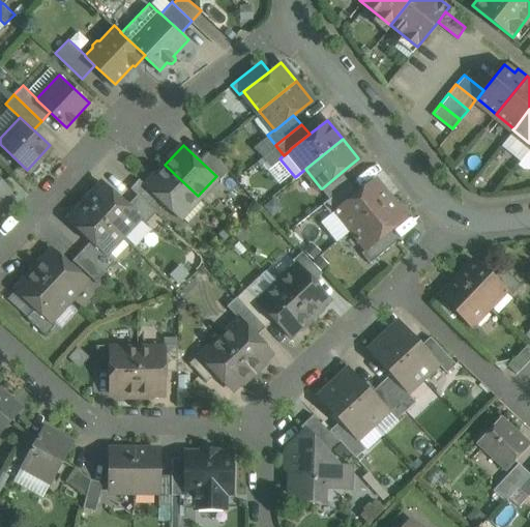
[(275,145),(263,155),(271,166),(277,159),(278,160),(280,158),(284,155),(275,145)]
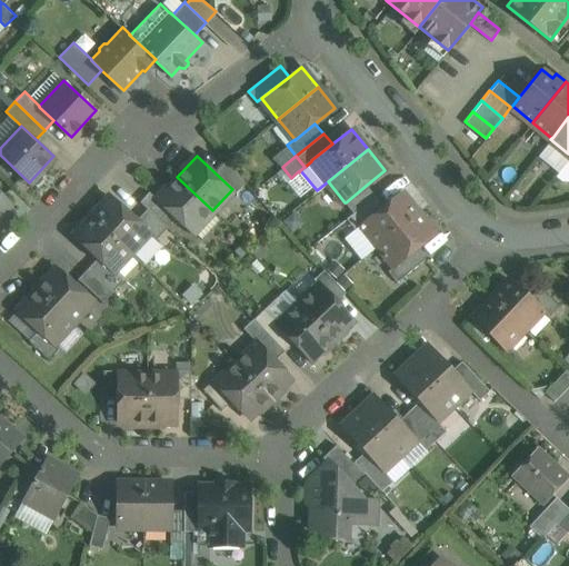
[(246,182),(227,159),(215,172),(232,189),(236,192),(246,182)]
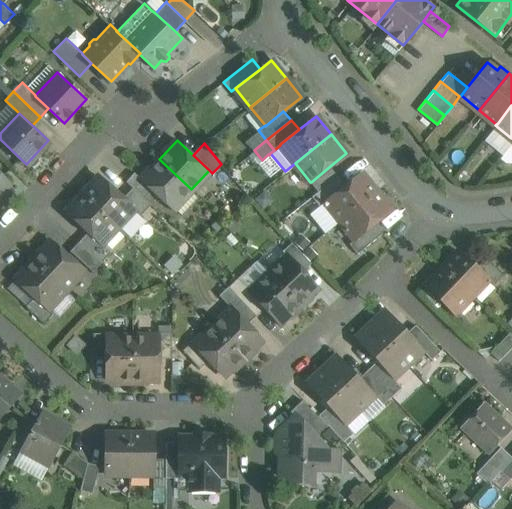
[(191,189),(159,159),(141,178),(152,188),(173,208),(191,189)]
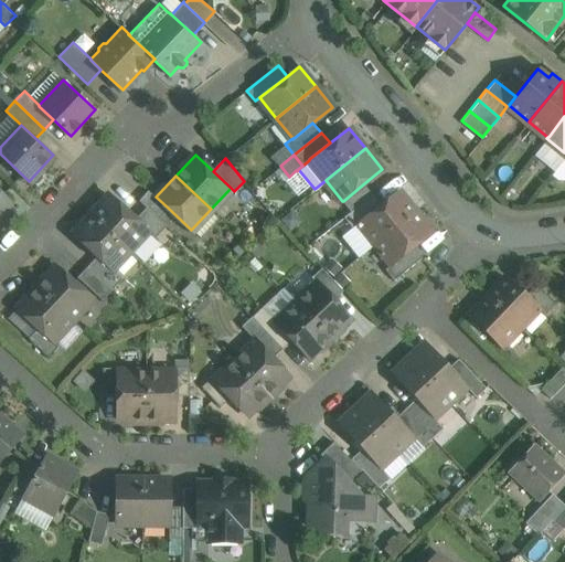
[(364,183),(343,201),(351,211),(373,193),(364,183)]
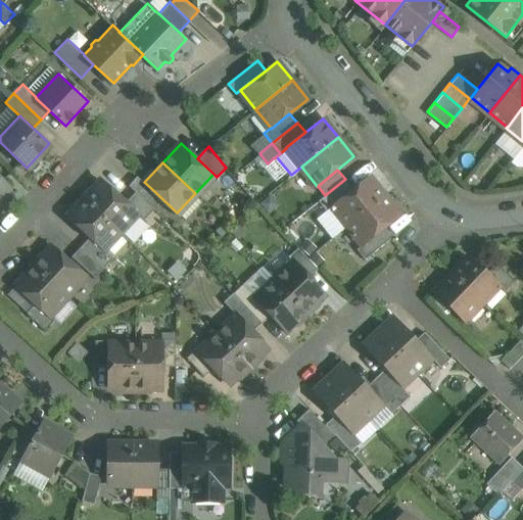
[(155,192),(144,182),(137,175),(129,184),(135,191),(147,201),(155,192)]
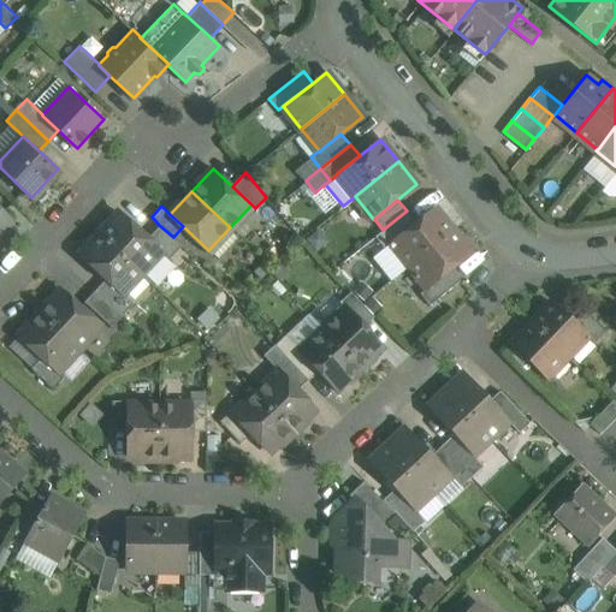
[(0,230),(12,218),(0,207),(0,230)]
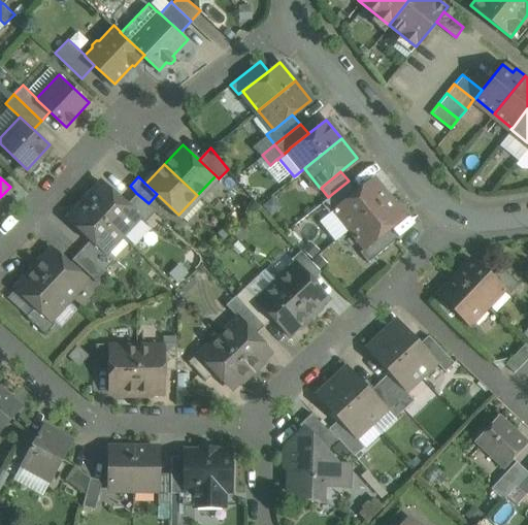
[(356,191),(335,207),(351,226),(388,197),(372,177),(356,191)]
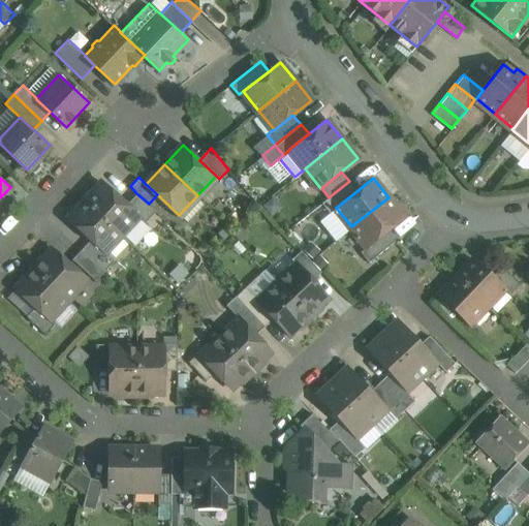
[(127,204),(103,181),(86,199),(121,231),(137,214),(127,204)]
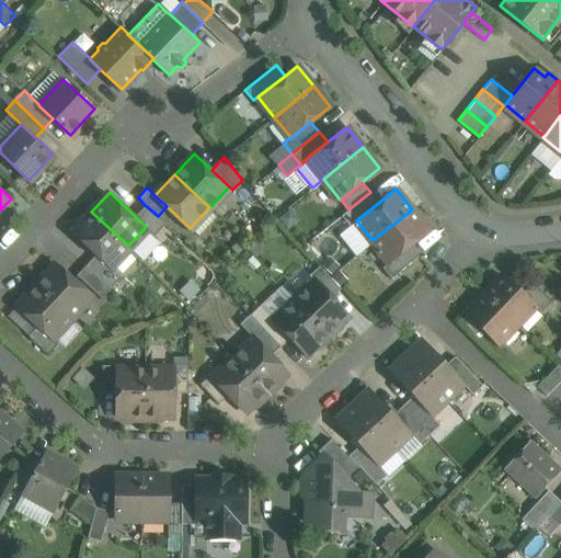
[(348,209),(342,214),(351,226),(356,220),(378,203),(370,192),(348,209)]
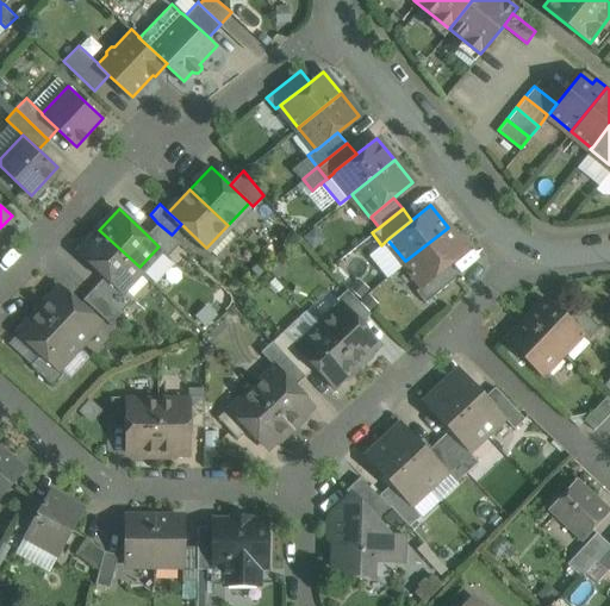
[(172,235),(157,223),(147,235),(159,247),(168,255),(180,242),(172,235)]
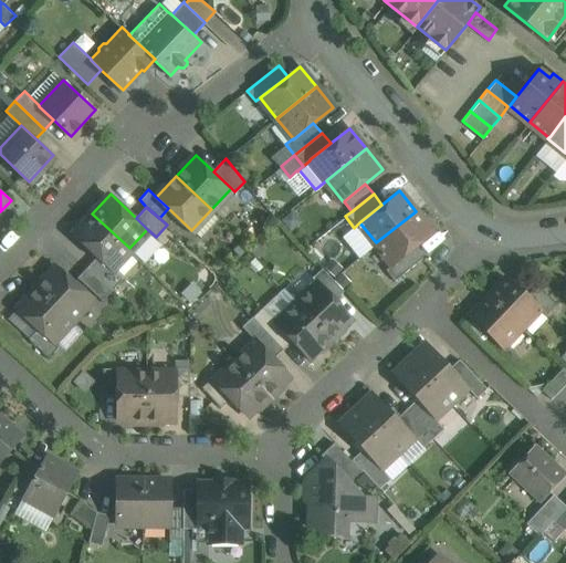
[(416,211),(376,242),(392,263),(415,246),(432,231),(416,211)]
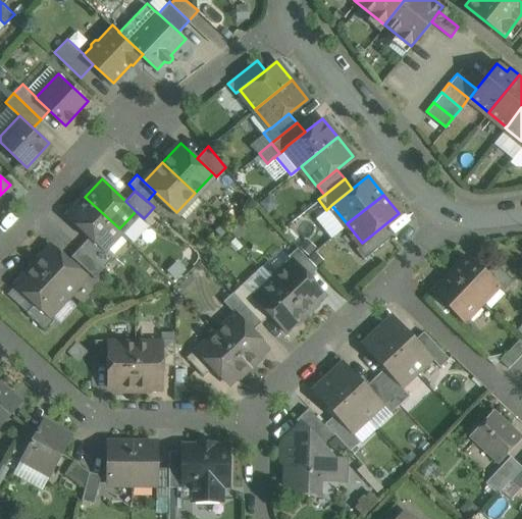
[(119,228),(85,197),(68,215),(90,235),(102,247),(103,247),(119,228)]
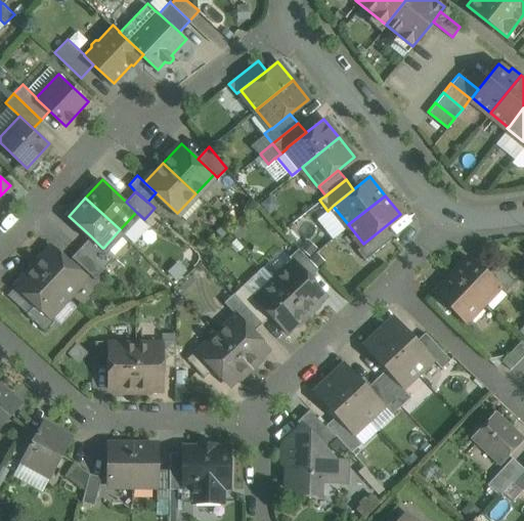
[(384,227),(363,244),(357,249),(365,258),(391,237),(384,227)]
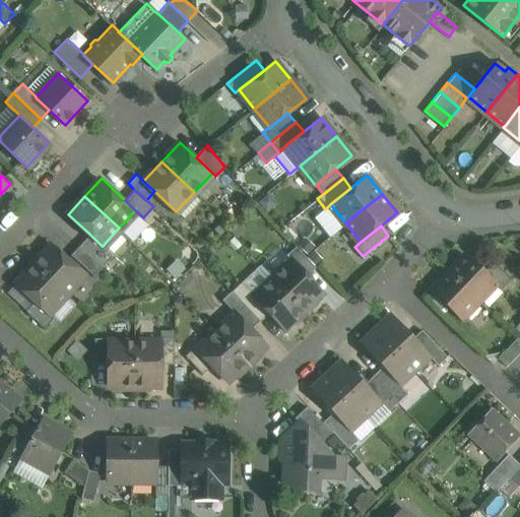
[(102,246),(89,234),(79,245),(103,266),(113,255),(103,246),(102,246)]
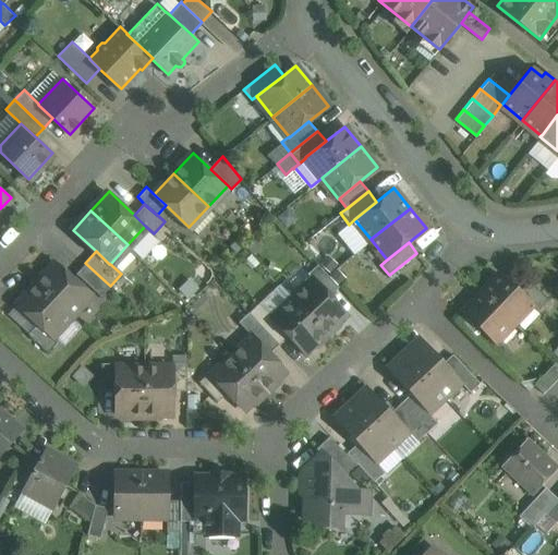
[(91,294),(56,262),(36,282),(71,315),(91,294)]
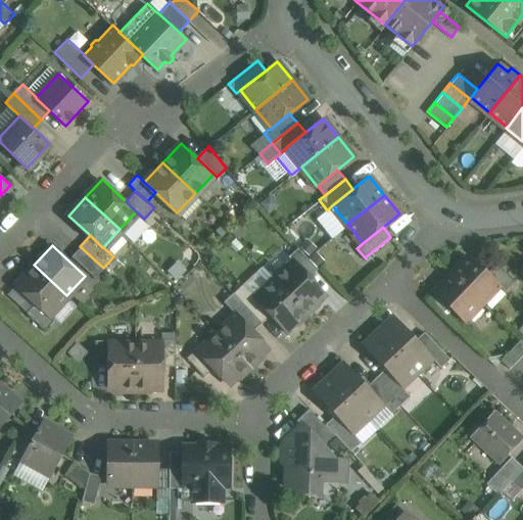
[(103,268),(80,246),(72,254),(95,277),(103,268)]
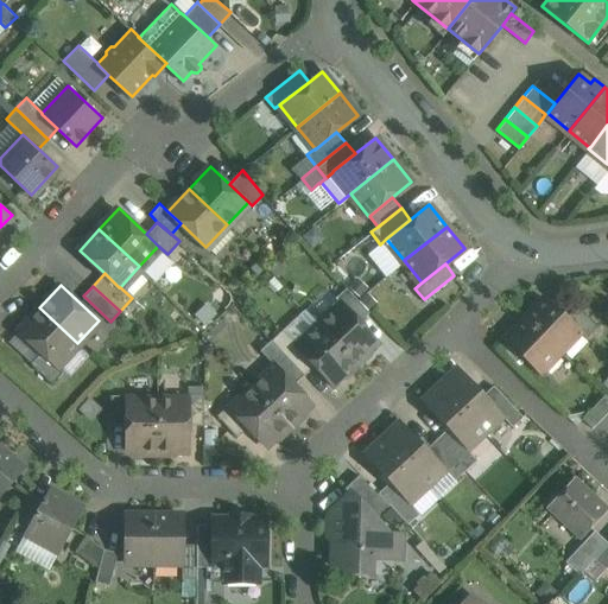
[(369,311),(346,286),(335,297),(341,303),(341,302),(359,320),(369,311)]
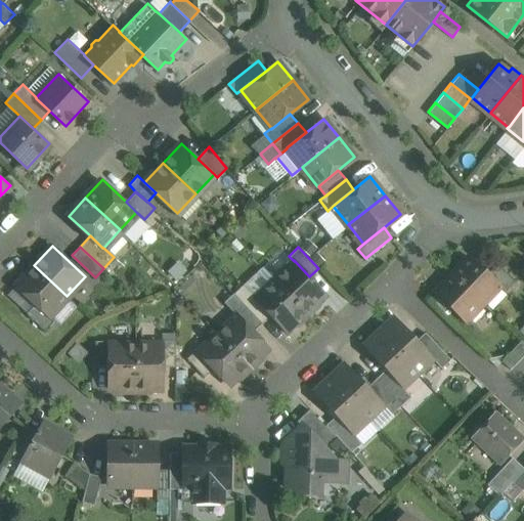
[(487,272),(470,256),(452,273),(482,302),(499,284),(487,272)]
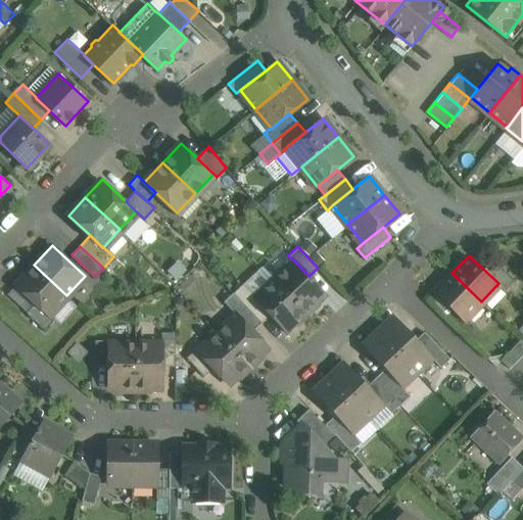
[(308,276),(293,260),(293,261),(274,278),(304,311),(324,292),(308,276)]
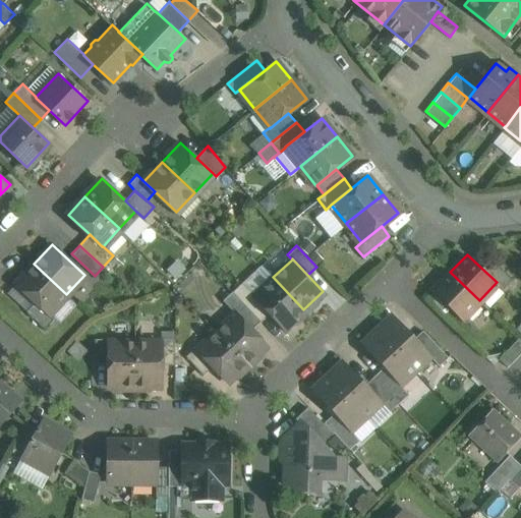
[(512,280),(494,262),(484,271),(497,282),(503,289),(512,280)]
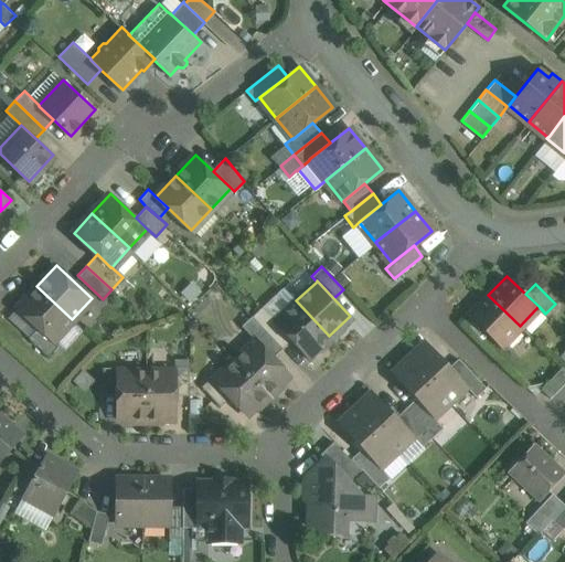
[(72,319),(36,286),(17,307),(39,327),(53,340),(72,319)]
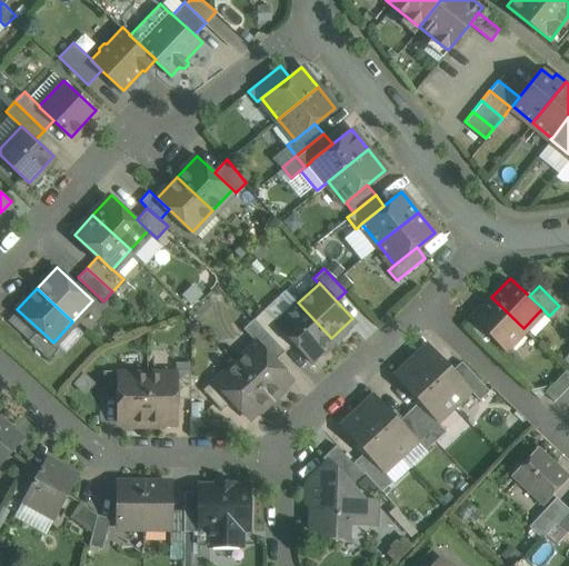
[(523,328),(491,297),(473,317),(505,347),(523,328)]
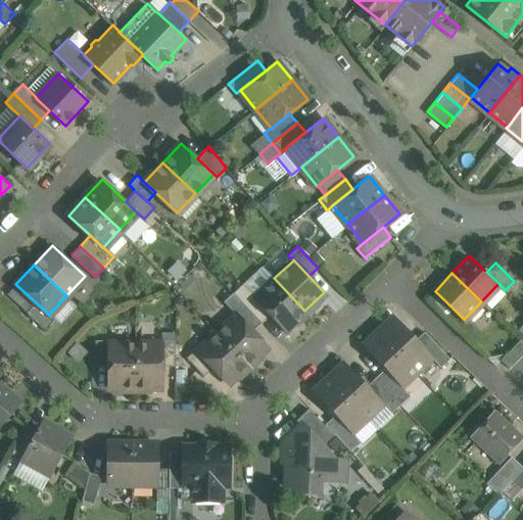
[(304,311),(274,278),(254,296),(270,313),(285,329),(304,311)]
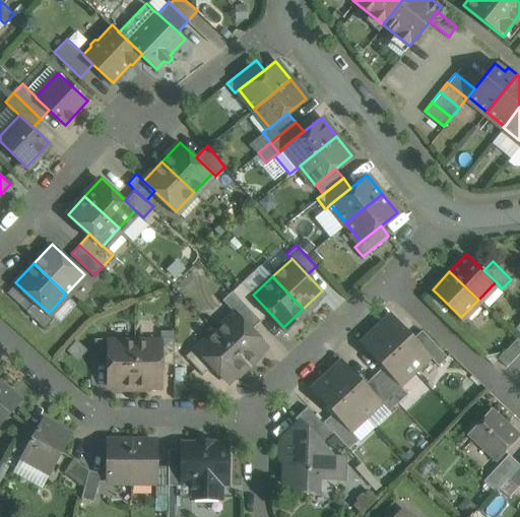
[(253,295),(241,281),(232,291),(243,302),(259,319),(268,311),(253,295)]
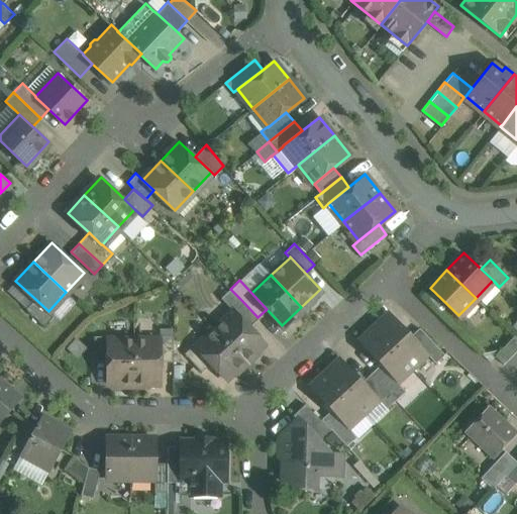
[(48,311),(35,299),(26,308),(44,325),(54,315),(48,311)]
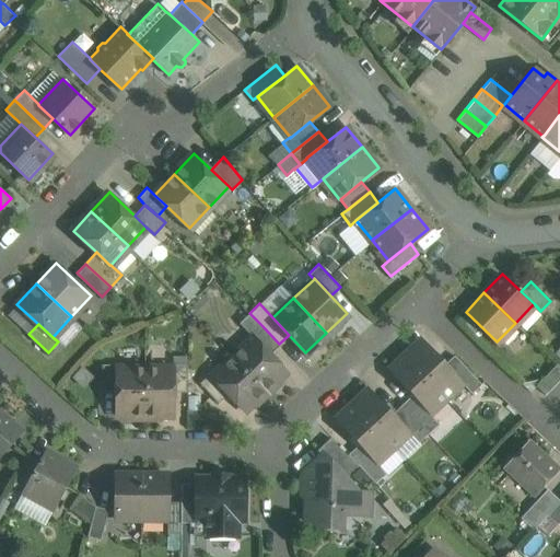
[(279,344),(261,325),(252,334),(253,336),(270,354),(279,345),(279,344)]
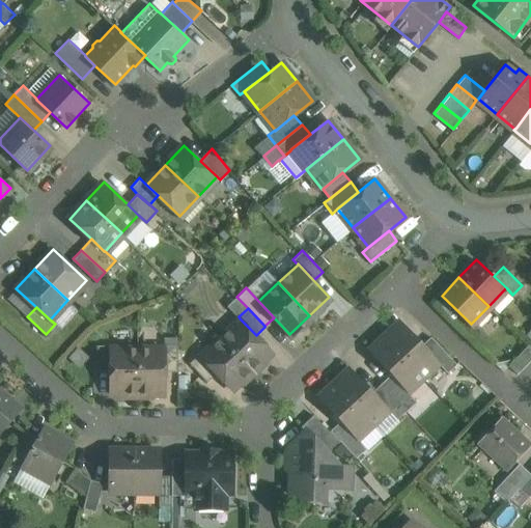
[(256,335),(240,318),(221,337),(252,370),(271,352),(256,335)]
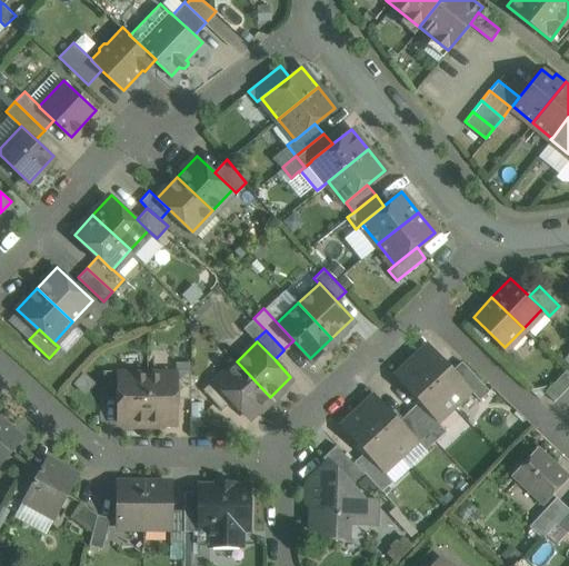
[(453,368),(429,343),(411,358),(455,404),(470,388),(471,388),(453,368)]
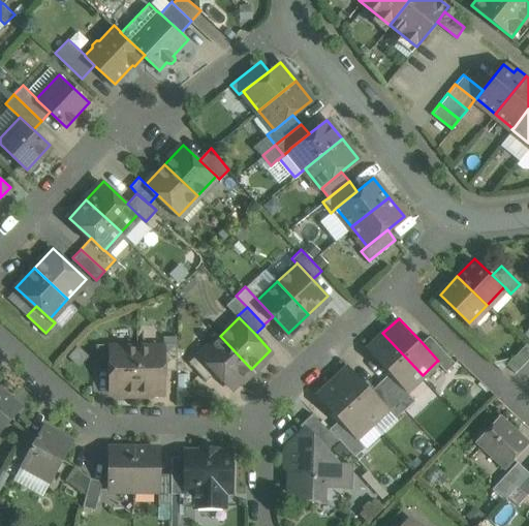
[(423,375),(382,333),(367,347),(390,372),(406,391),(407,390),(423,375)]
